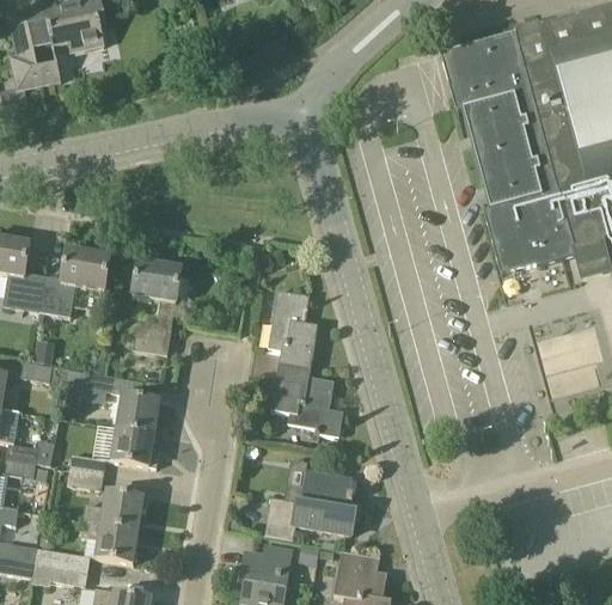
[(16,90),(60,81),(53,46),(67,42),(69,50),(105,43),(101,24),(106,23),(102,0),(78,0),(66,2),(66,5),(46,8),(44,5),(7,12),(17,55),(10,56),(13,72),(12,72),(16,90)]
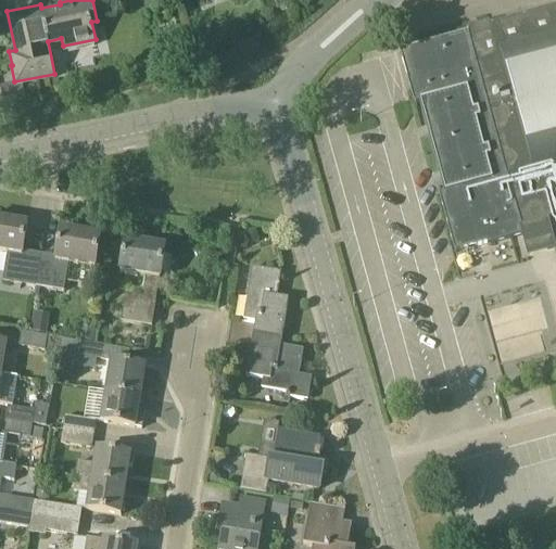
[(555,0),(490,18),(490,16),(466,23),(467,26),(400,45),(416,105),(417,105),(416,98),(420,97),(444,187),(440,188),(438,180),(437,181),(455,249),(456,247),(456,245),(487,238),(488,239),(523,229),(521,221),(532,219),(534,227),(550,222),(555,247),(555,0)]
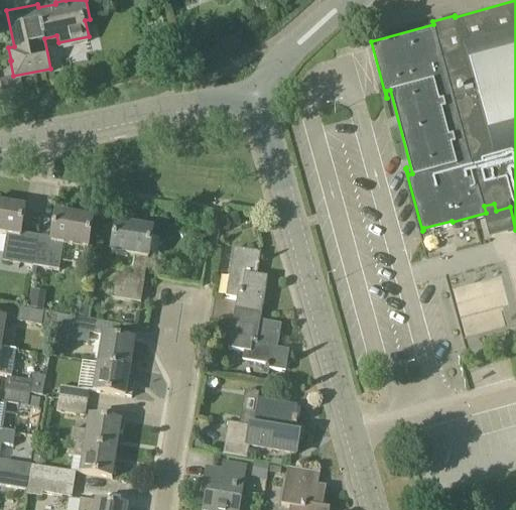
[(166,34),(162,16),(155,18),(156,22),(151,23),(155,36),(166,34)]
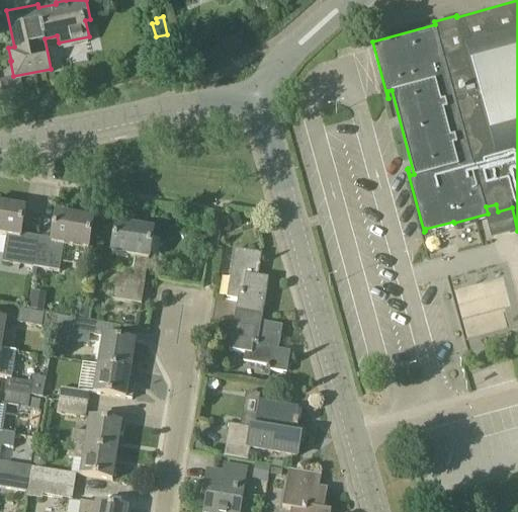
[(37,233),(20,230),(25,203),(0,199),(0,230),(5,232),(2,257),(32,262),(37,233)]
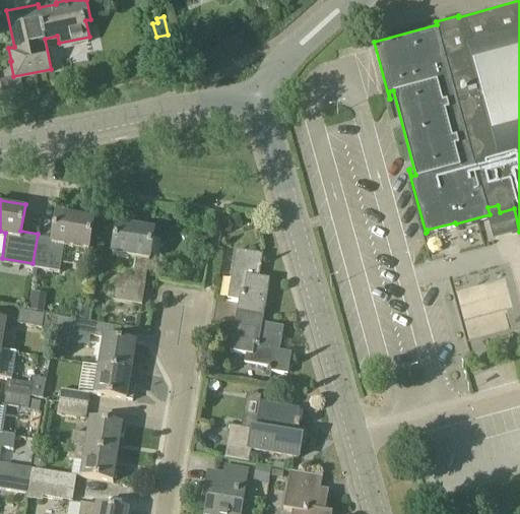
[(63,241),(88,246),(93,215),(57,209),(52,236),(38,234),(33,263),(59,268),(63,241)]
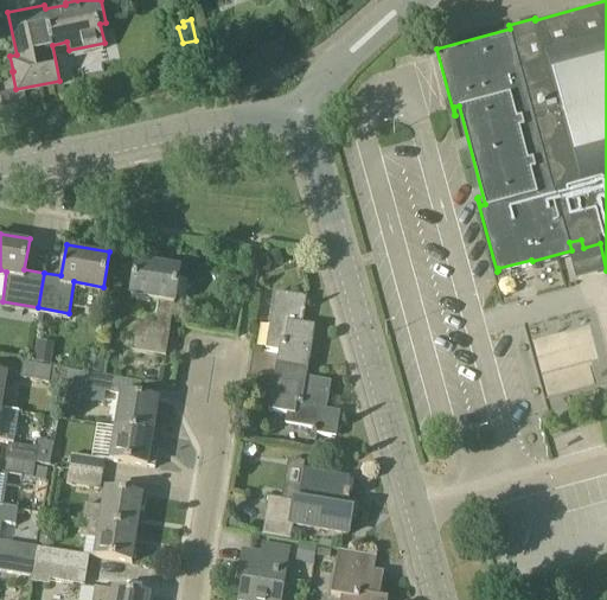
[(180,263),(138,256),(132,293),(158,298),(154,319),(136,316),(132,346),(166,352),(180,263)]
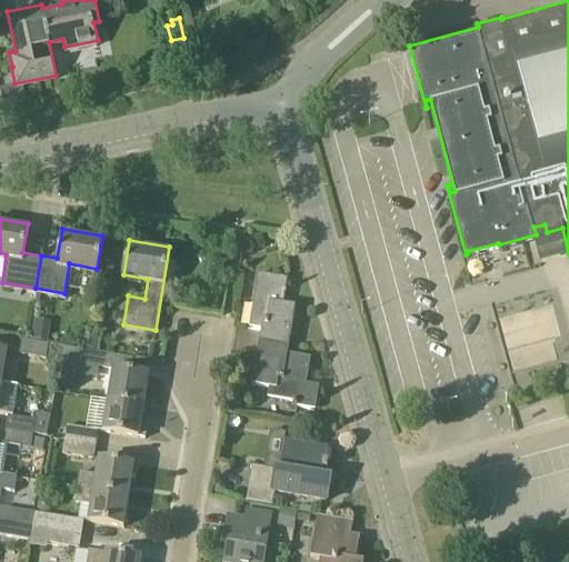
[(259,339),(288,343),(296,301),(283,300),(288,274),(258,269),(249,323),(261,325),(259,339)]
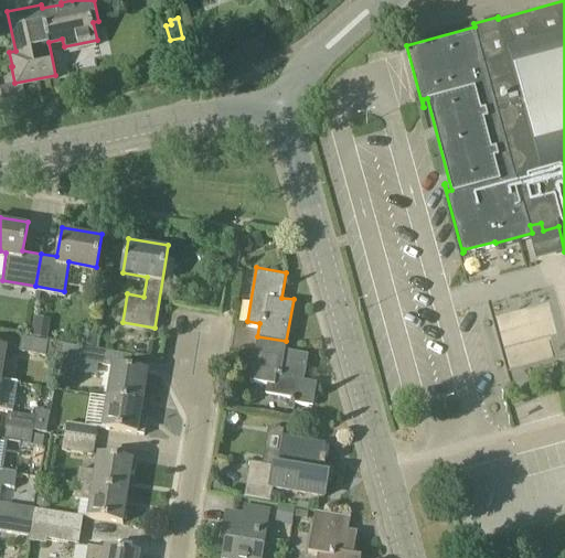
[(33,312),(30,332),(48,335),(51,315),(33,312)]
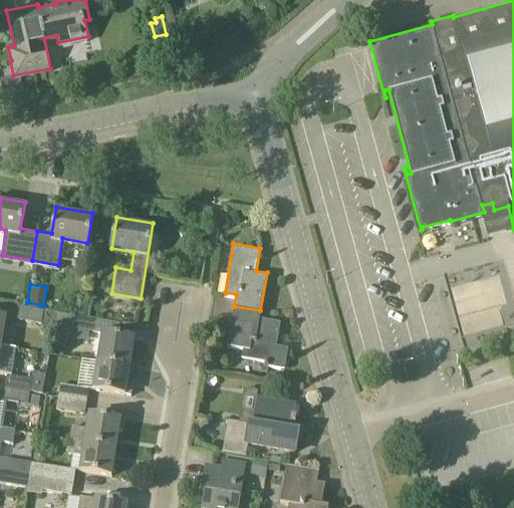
[(88,300),(74,298),(72,309),(86,312),(88,300)]
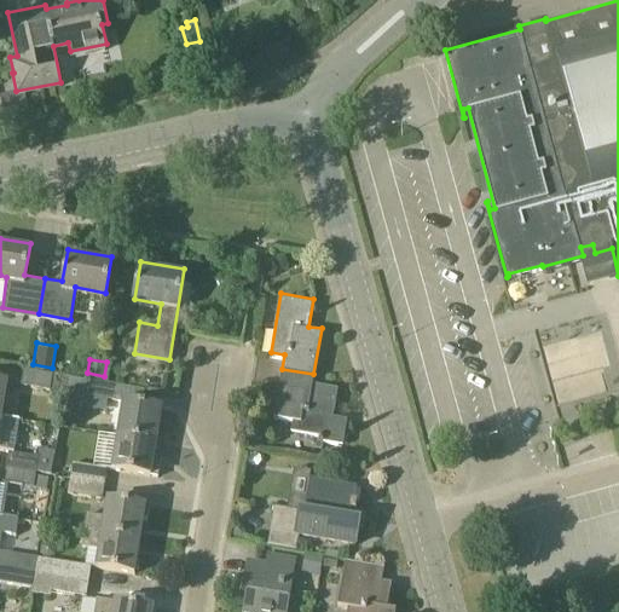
[(21,381),(51,386),(53,370),(23,365),(21,381)]
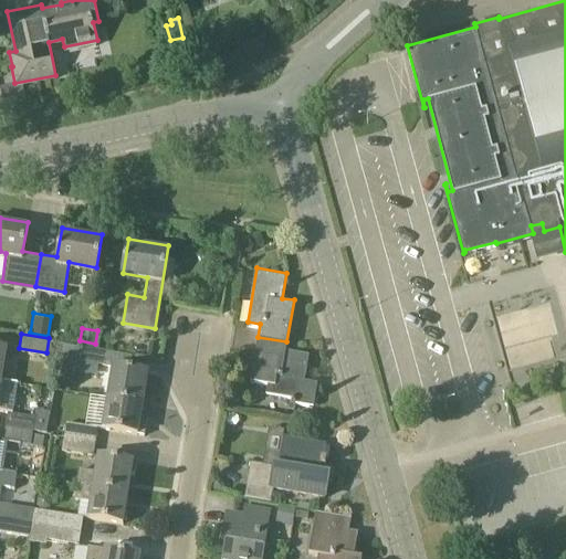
[(308,351),(285,347),(286,341),(258,337),(251,378),(268,381),(266,391),(292,396),(291,400),(313,403),(317,379),(304,377),(308,351)]
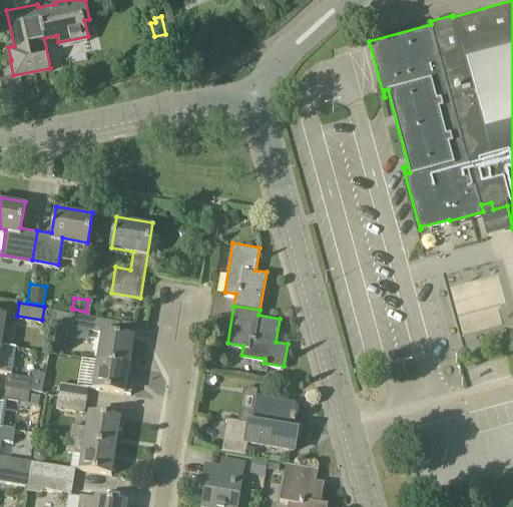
[(56,309),(44,307),(42,320),(54,322),(56,309)]
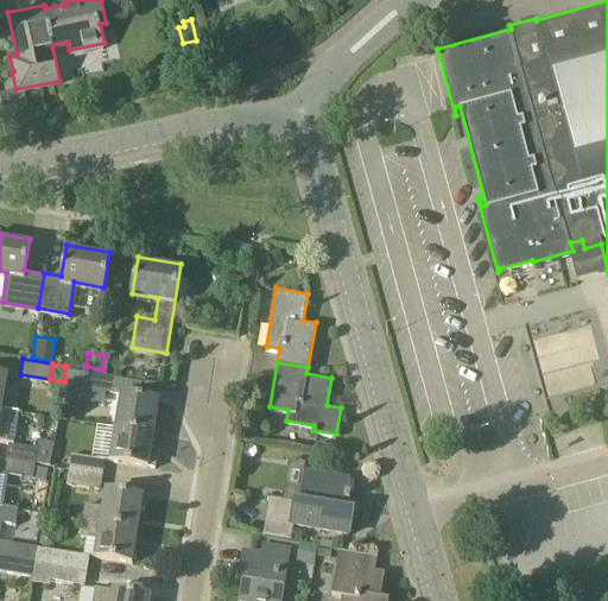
[(64,381),(68,381),(82,384),(107,388),(115,390),(118,374),(67,366),(64,381)]
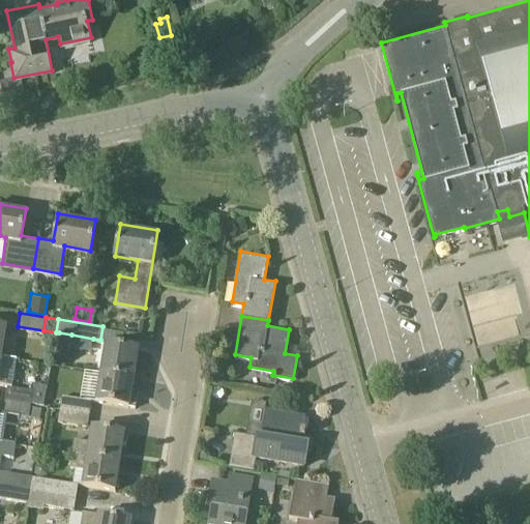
[(71,335),(59,332),(57,344),(69,346),(71,335)]
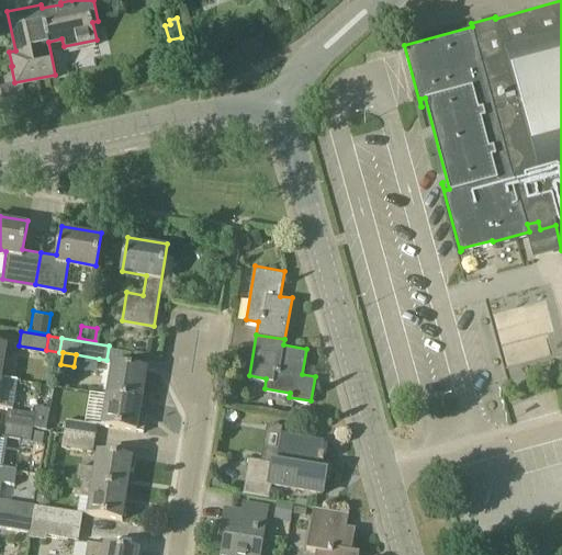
[(145,367),(146,369),(147,366),(112,360),(108,391),(141,396),(145,367)]
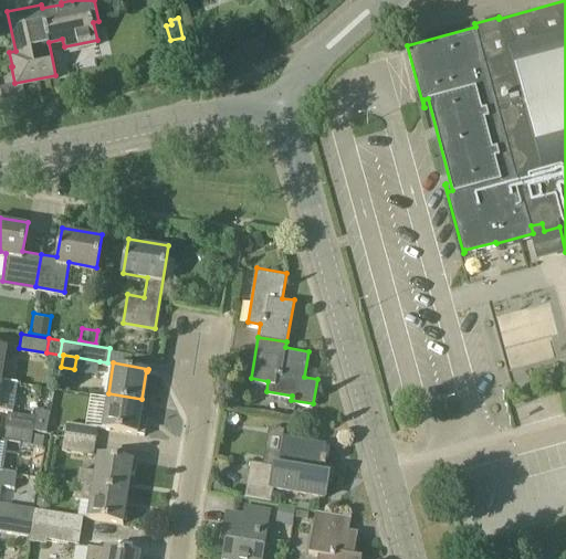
[(0,408),(8,410),(12,410),(13,409),(18,379),(0,376),(0,375),(0,408)]
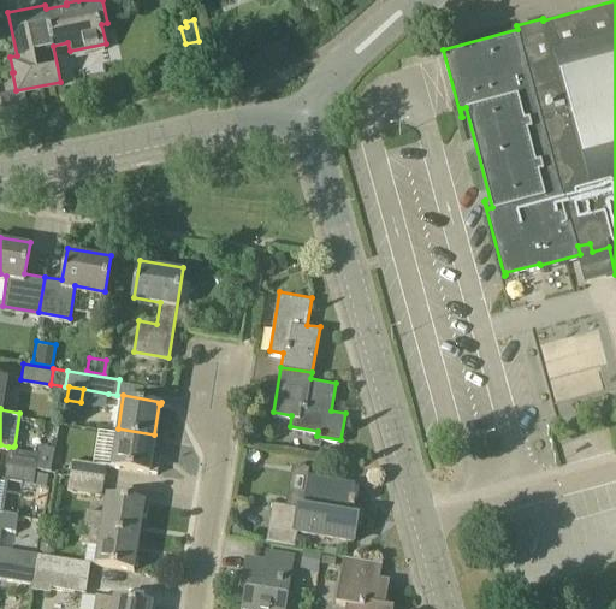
[(248,439),(260,439),(261,425),(248,425),(248,439)]
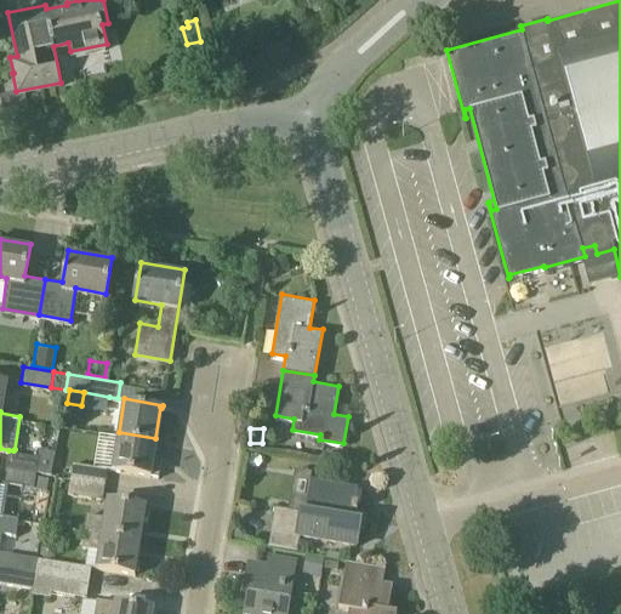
[(155,438),(119,432),(113,466),(159,475),(161,455),(153,454),(155,438)]
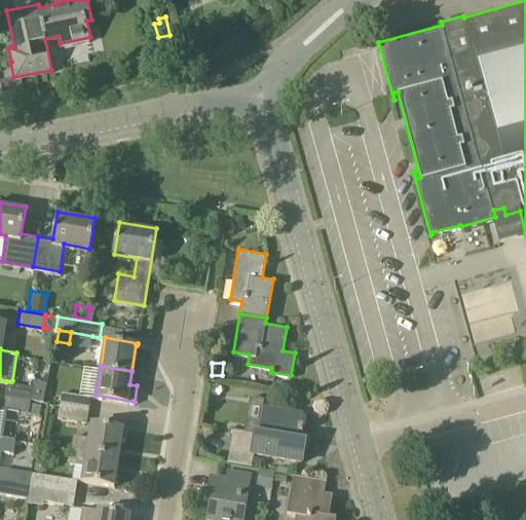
[(33,384),(30,397),(43,399),(46,379),(32,376),(31,384),(33,384)]
